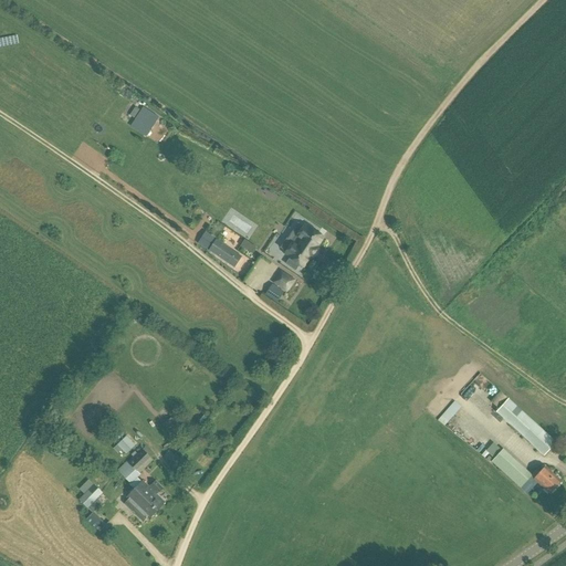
[(144,105),(130,125),(147,136),(160,116),(144,105)]
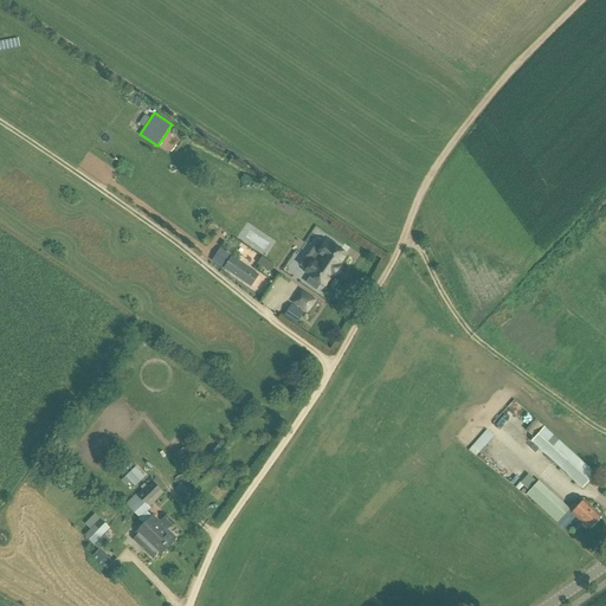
[(276,227),(282,213),(275,210),(269,225),(276,227)]
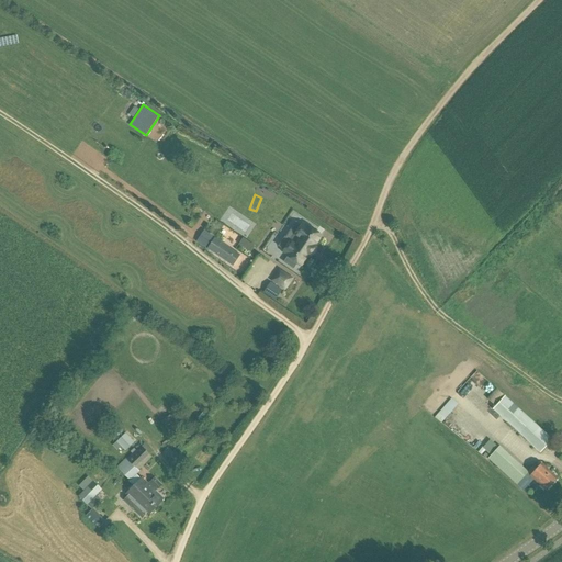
[(261,227),(270,215),(263,210),(254,223),(261,227)]
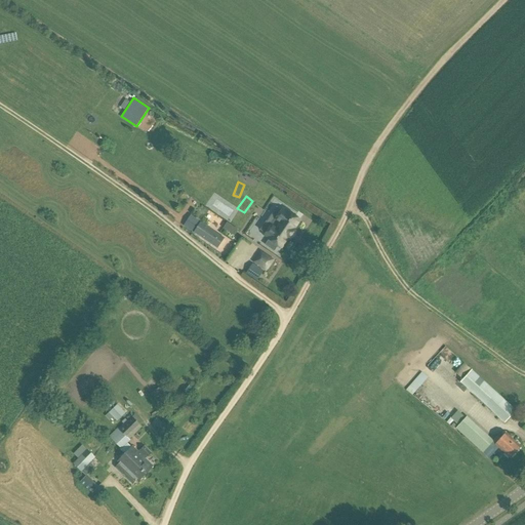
[(233,215),(239,219),(241,216),(253,225),(264,208),(252,201),(244,214),(237,209),(233,215)]
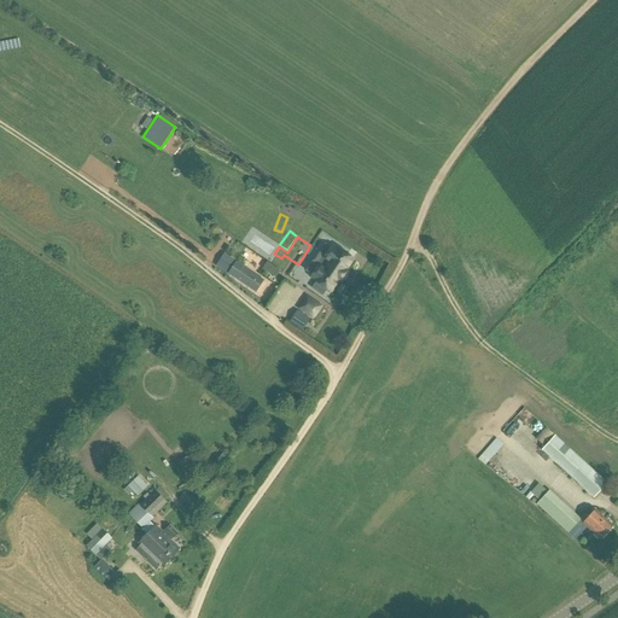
[(332,246),(331,248),(325,258),(322,256),(318,264),(320,266),(319,267),(314,274),(313,275),(312,277),(316,280),(316,281),(313,289),(322,296),(325,291),(327,289),(331,291),(338,281),(339,281),(347,269),(353,260),(350,257),(338,249),(338,250),(333,248),(332,246)]
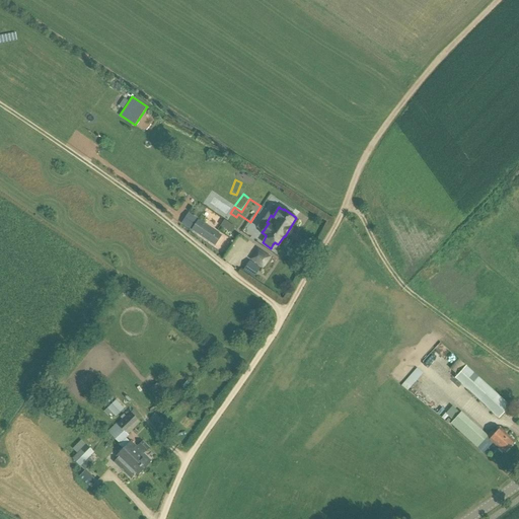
[(181,222),(190,228),(196,220),(187,215),(181,222)]
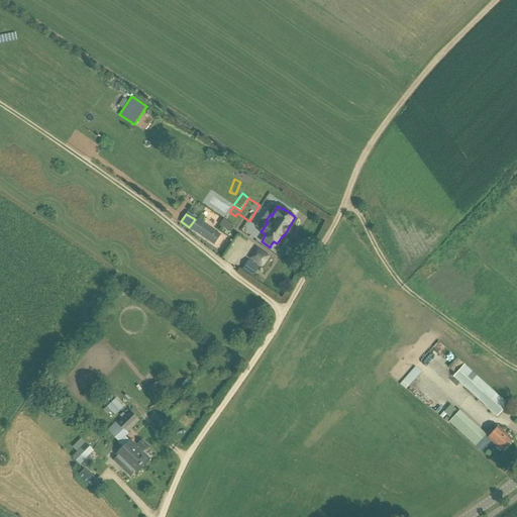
[(191,229),(214,244),(221,234),(198,219),(191,229)]
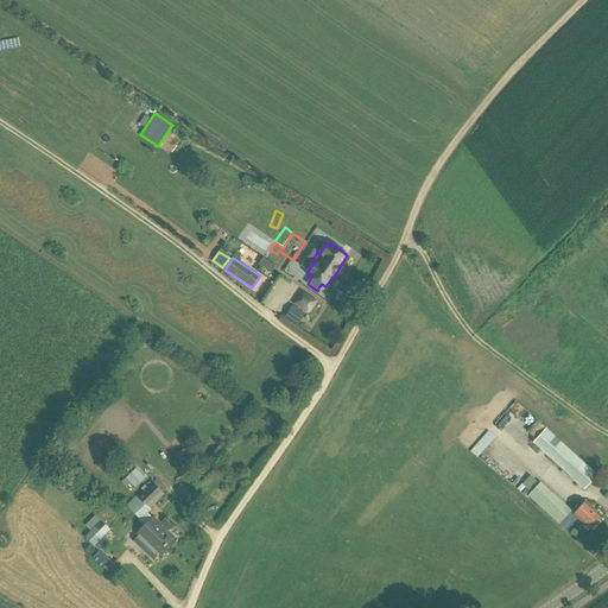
[(302,292),(295,304),(308,312),(316,301),(302,292)]
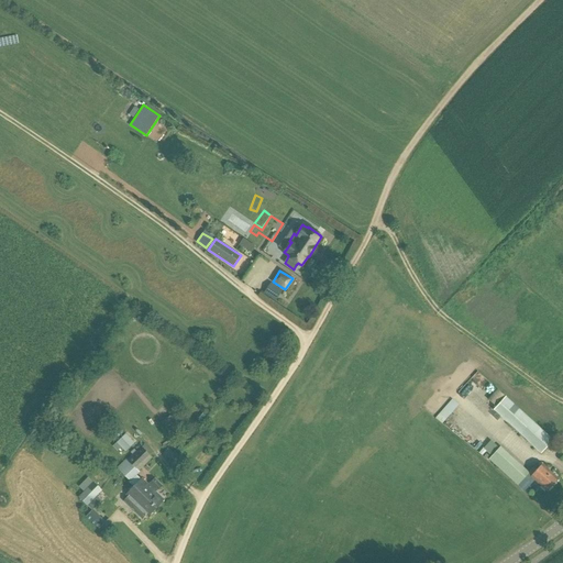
[(264,291),(276,299),(283,289),(272,282),(264,291)]
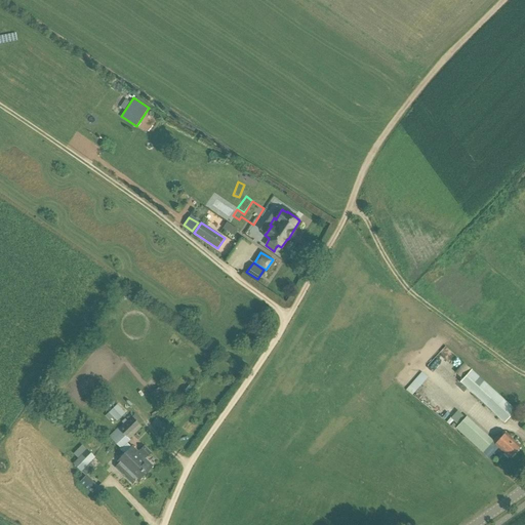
[(459,382),(505,422),(517,409),(471,369),(459,382)]
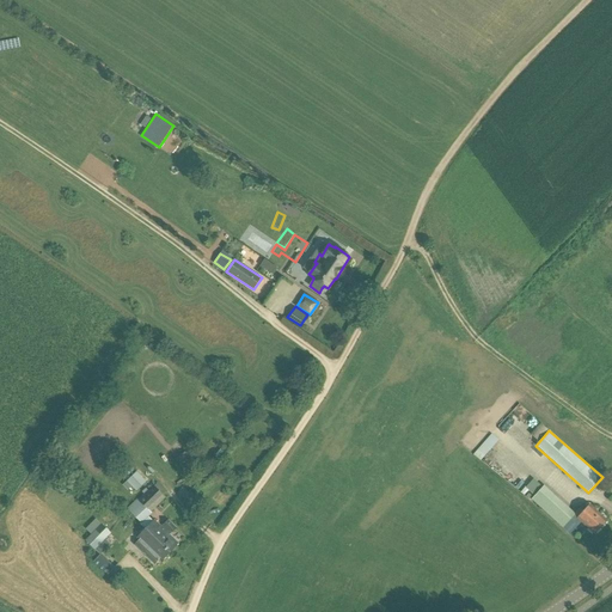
[(496,434),(479,452),(485,458),(502,440),(496,434)]
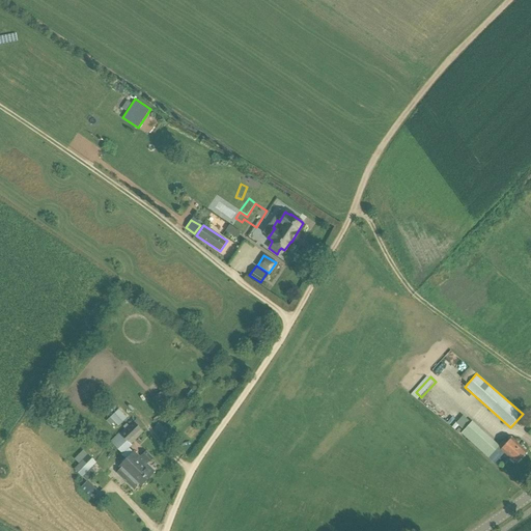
[(165,396),(161,391),(154,396),(158,401),(165,396)]
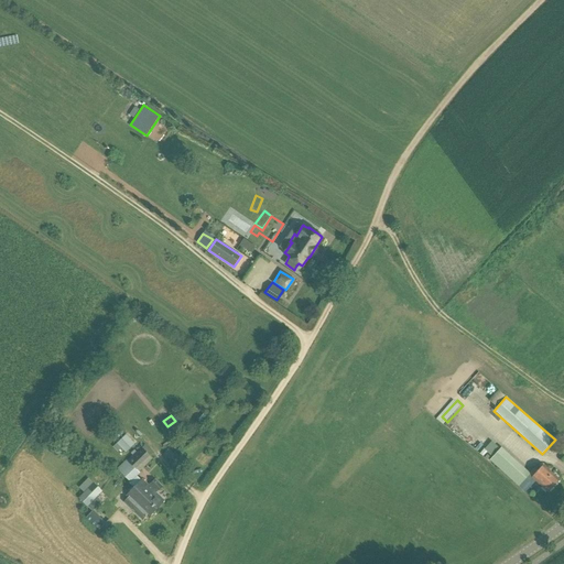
[(121,448),(126,453),(134,445),(125,435),(114,446),(118,452),(121,448)]
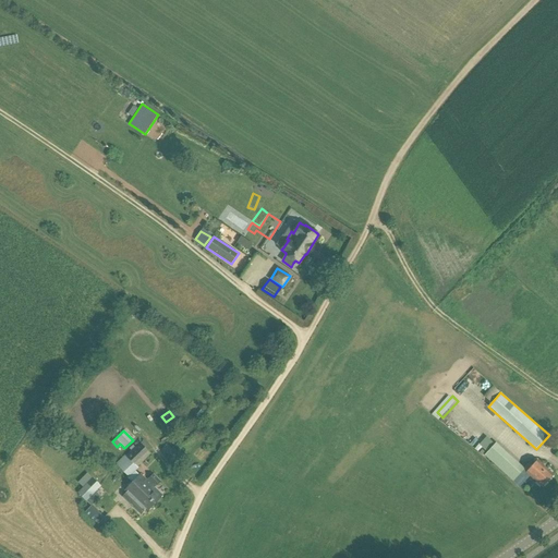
[(117,464),(129,477),(138,468),(137,466),(150,453),(140,441),(126,453),(117,464)]
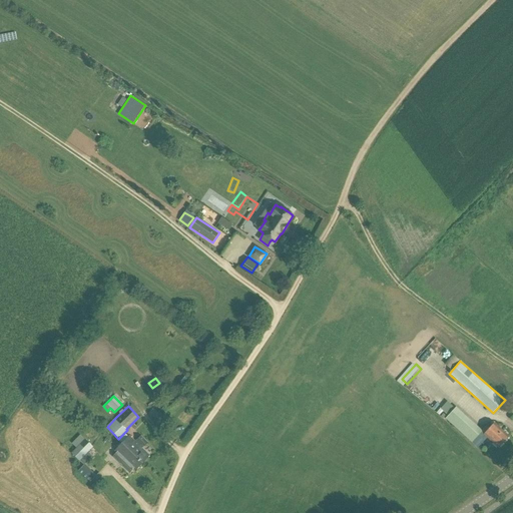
[(446,418),(471,441),(481,430),(457,407),(446,418)]
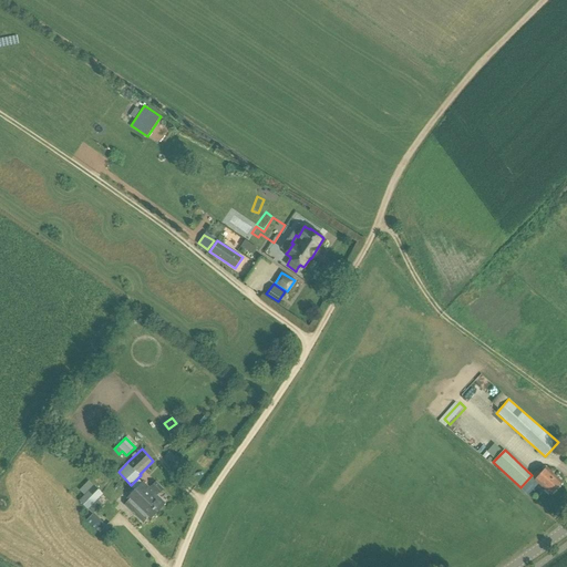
[(178,462),(171,453),(165,457),(173,466),(178,462)]
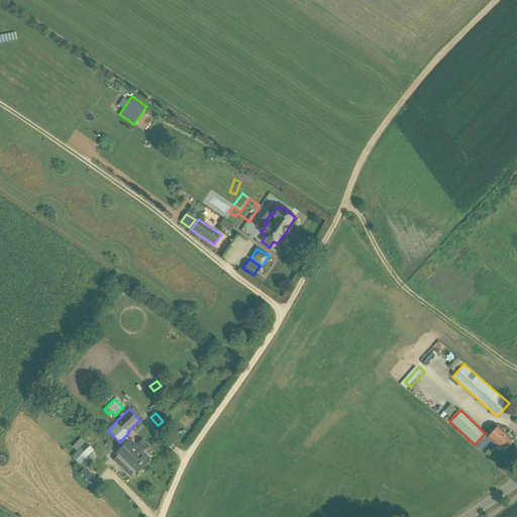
[(487,437),(502,450),(512,439),(498,426),(487,437)]
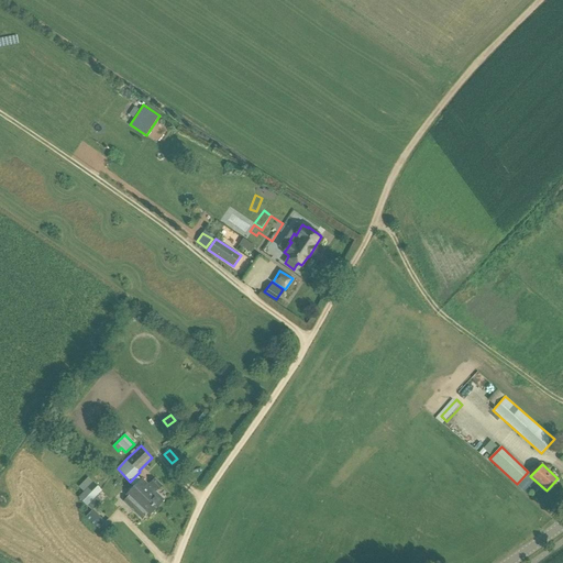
[(80,495),(79,496),(87,504),(88,503),(94,508),(101,500),(96,496),(101,490),(89,477),(83,484),(79,487),(83,489),(84,492),(80,495)]
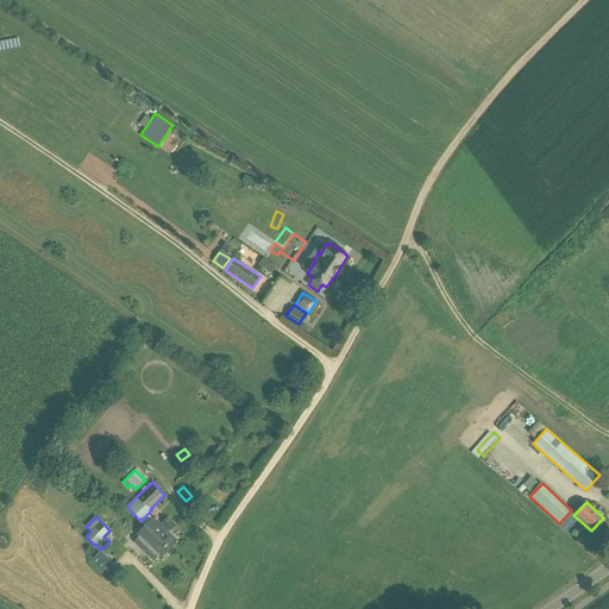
[(146,526),(169,550),(177,541),(169,532),(176,526),(168,518),(161,523),(155,518),(146,526)]
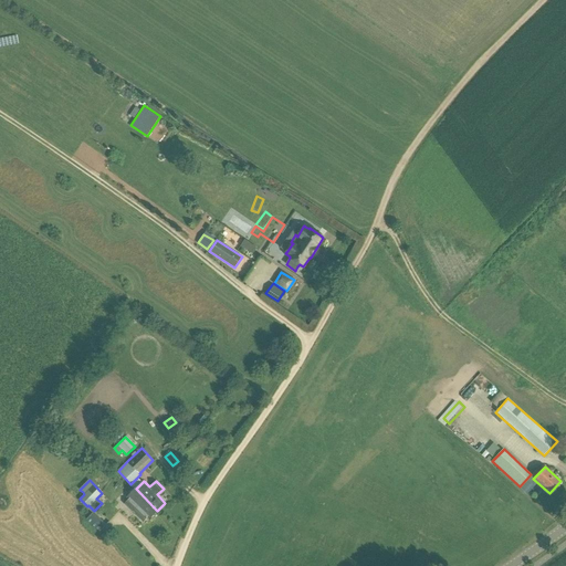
[(157,511),(136,489),(127,496),(137,506),(133,511),(145,523),(157,511)]
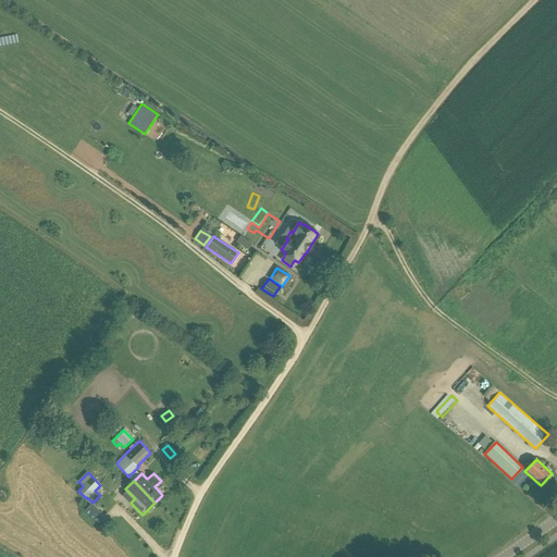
[(103,517),(91,506),(86,511),(98,522),(103,517)]
